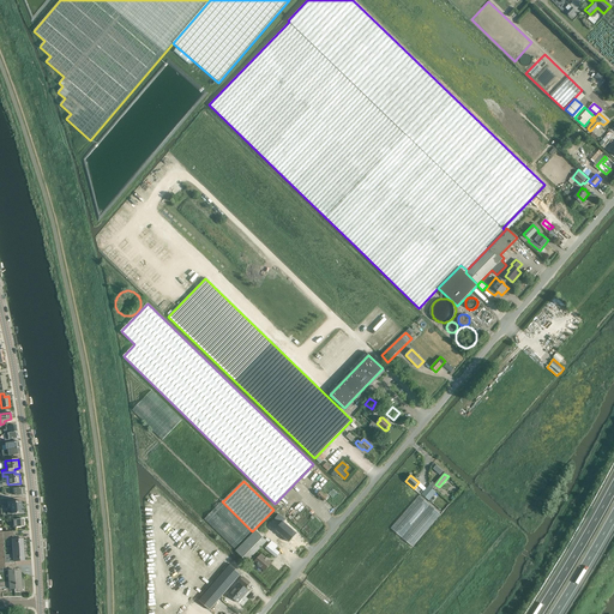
[(429,501),(437,493),(432,489),(429,487),(429,486),(422,494),(429,501)]
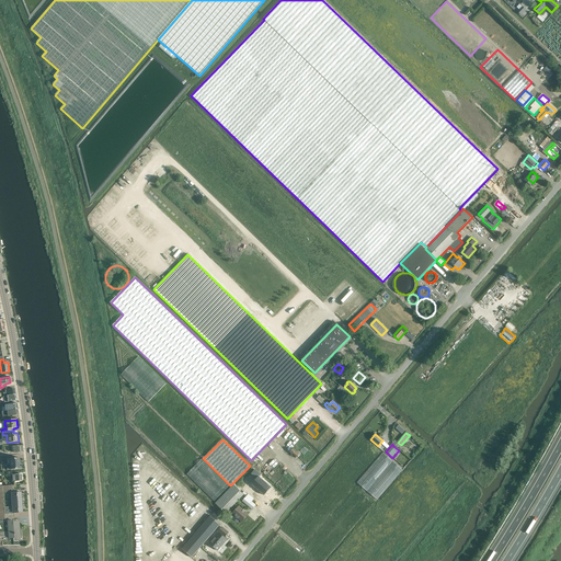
[(300,454),(294,448),(289,453),(292,455),(292,456),(293,457),(294,456),(296,458),(300,454)]
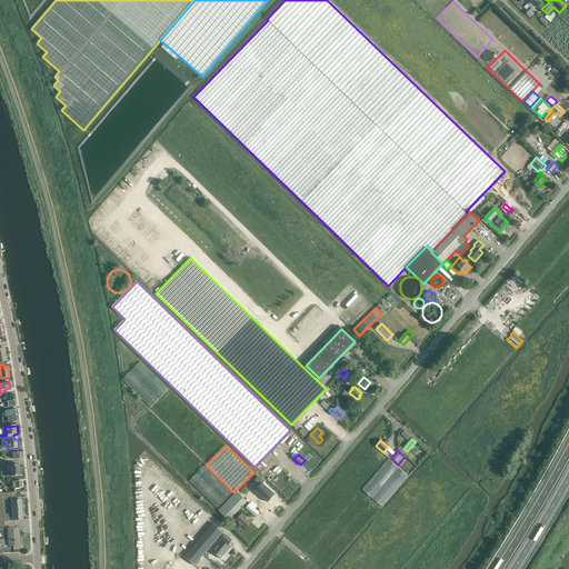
[(388,460),(362,490),(383,507),(409,477),(388,460)]
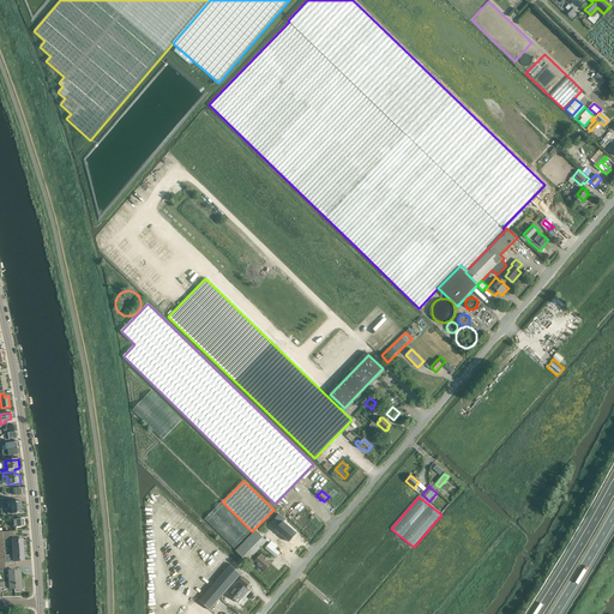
[(7,503),(8,509),(7,509),(7,515),(24,513),(23,506),(22,507),(22,501),(7,503)]
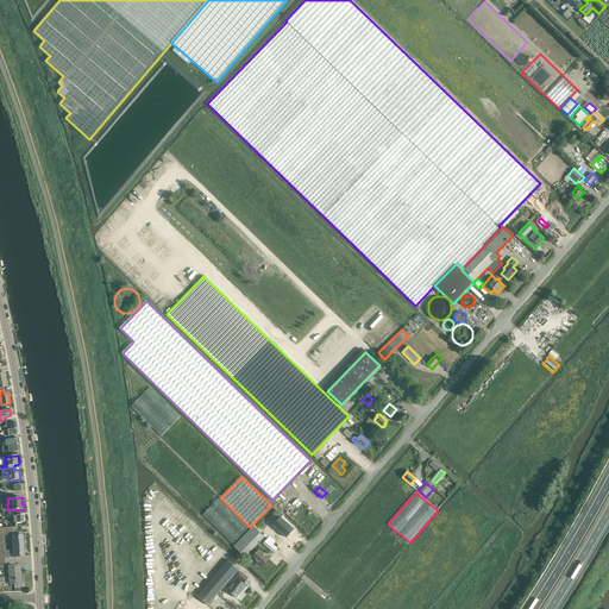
[(227,556),(179,508),(154,534),(162,541),(146,557),(150,560),(148,563),(169,584),(170,583),(186,598),(200,584),(203,588),(211,579),(208,576),(227,556)]
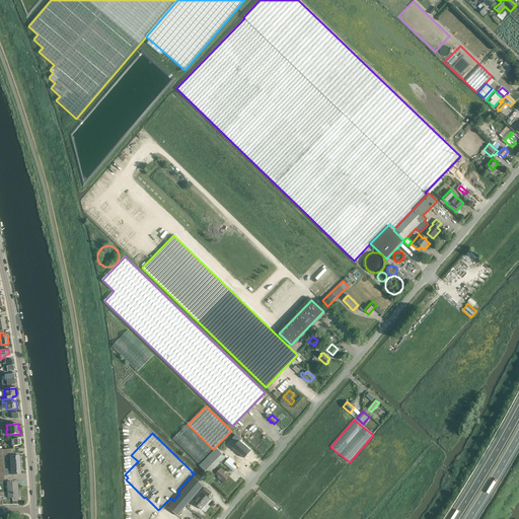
[(236,435),(232,439),(237,443),(233,448),(244,458),(251,451),(240,441),(241,439),(236,435)]
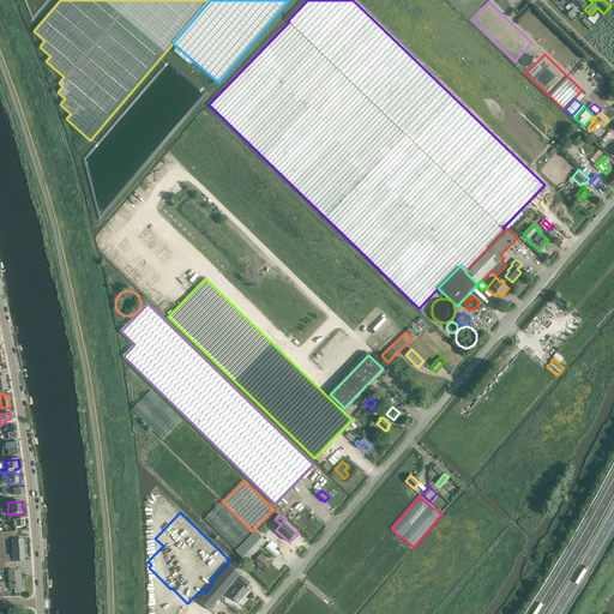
[(247,563),(263,546),(268,541),(256,530),(253,533),(235,551),(247,563)]
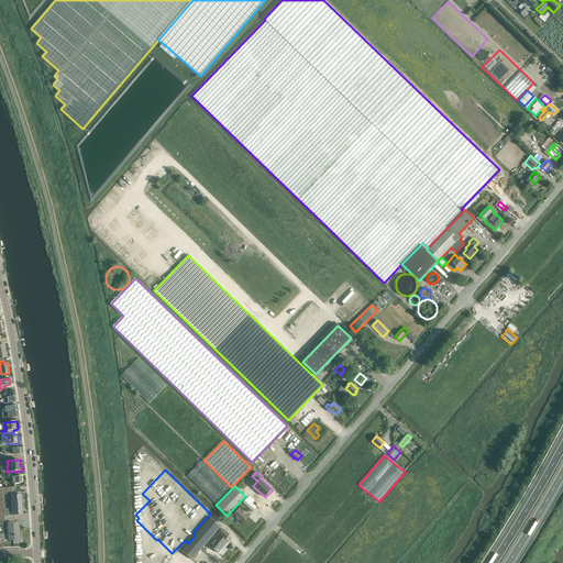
[(4,509),(4,506),(3,494),(12,494),(12,487),(0,487),(0,539),(9,539),(9,541),(14,540),(20,539),(19,523),(13,523),(13,522),(14,522),(14,516),(4,516),(4,509)]
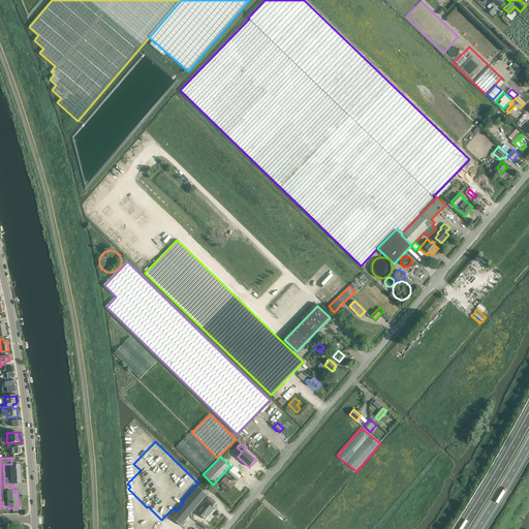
[(10,465),(11,474),(21,473),(20,464),(16,465),(16,464),(10,465)]
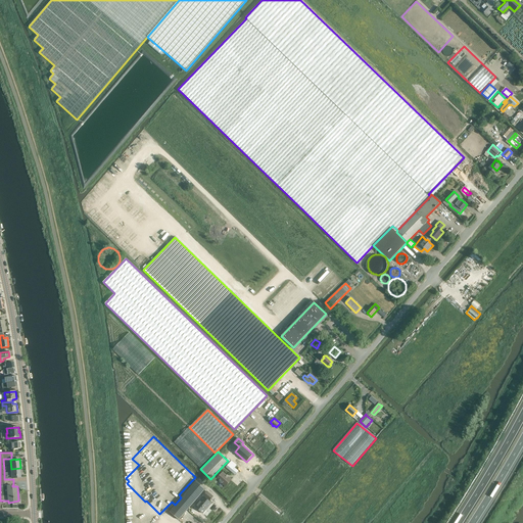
[(129,461),(128,461),(128,462),(127,463),(126,464),(126,465),(126,466),(126,467),(126,468),(127,468),(127,469),(128,470),(129,470),(130,470),(130,471),(131,471),(132,470),(133,470),(134,469),(135,468),(135,467),(135,466),(135,465),(135,464),(135,463),(134,463),(134,462),(133,462),(132,461),(131,461),(130,461),(129,461)]
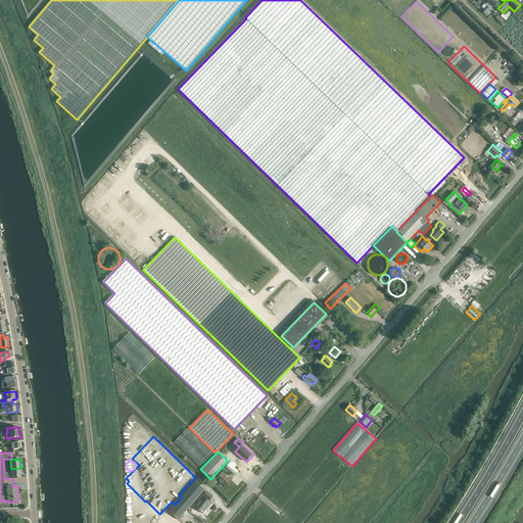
[(239,471),(235,468),(237,465),(232,461),(227,468),(235,475),(239,471)]
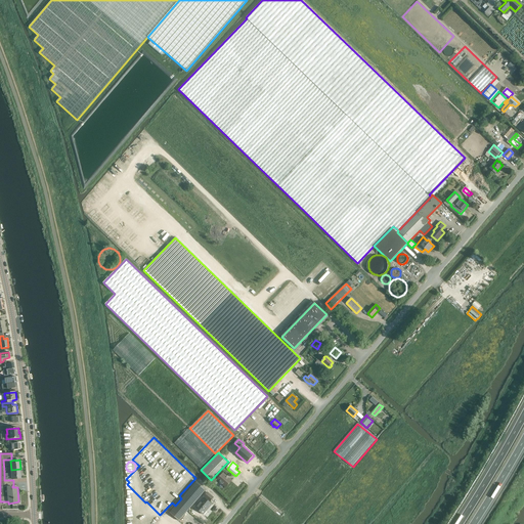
[(20,469),(11,470),(11,473),(4,474),(4,480),(13,480),(13,479),(16,479),(16,478),(22,478),(20,469)]
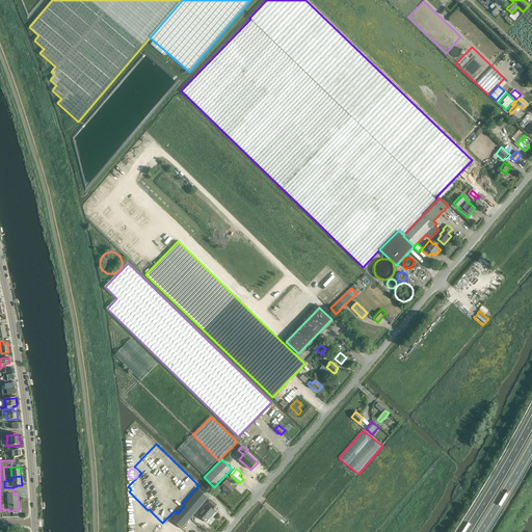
[(235,488),(227,480),(221,487),(230,495),(235,488)]
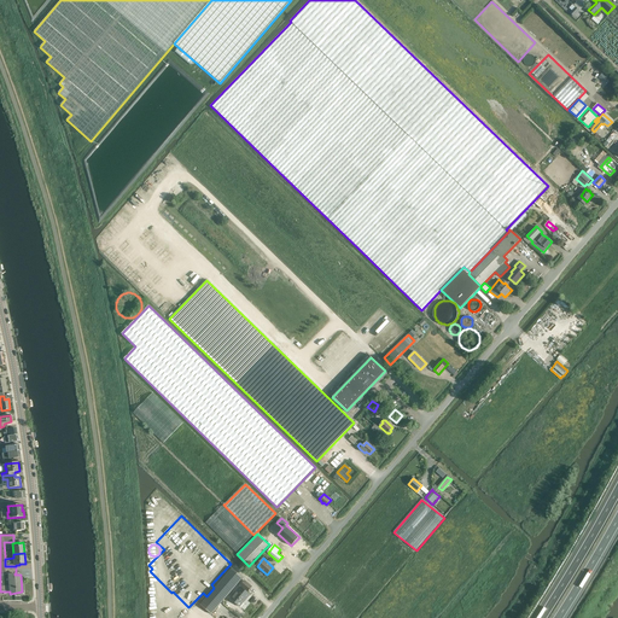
[(211,614),(243,577),(232,567),(214,588),(207,596),(200,605),(211,614)]
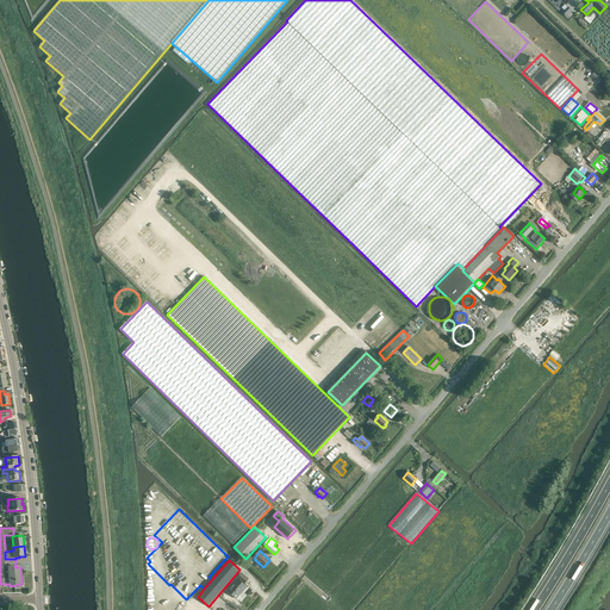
[(247,586),(244,584),(246,584),(249,579),(242,573),(237,579),(228,591),(236,598),(247,586)]
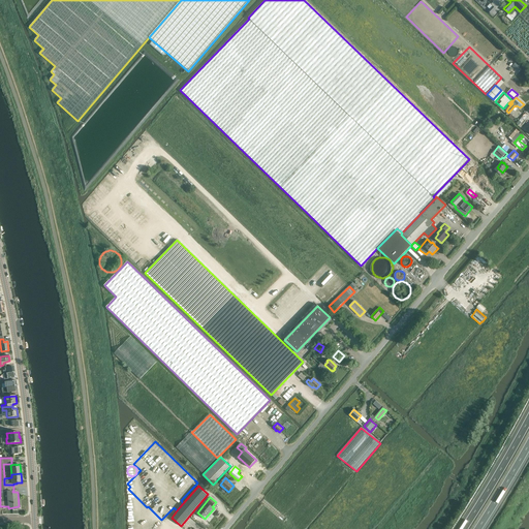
[(170,528),(164,523),(162,525),(155,519),(145,528),(170,528)]
